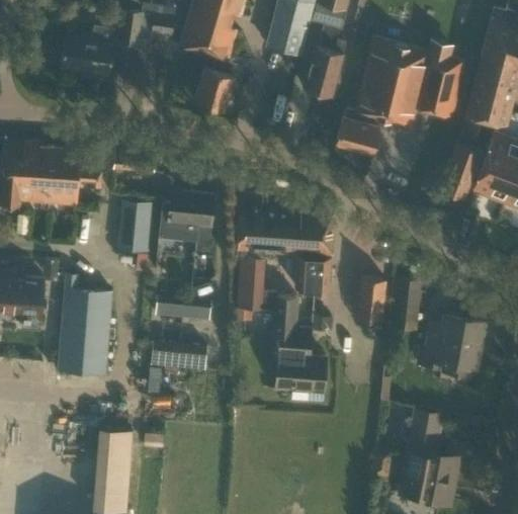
[(240,19),(246,0),(192,0),(178,48),(208,58),(205,68),(204,67),(193,102),(223,111),(233,76),(225,73),(228,63),(228,62),(237,30),(230,28),(234,17),(240,19)]
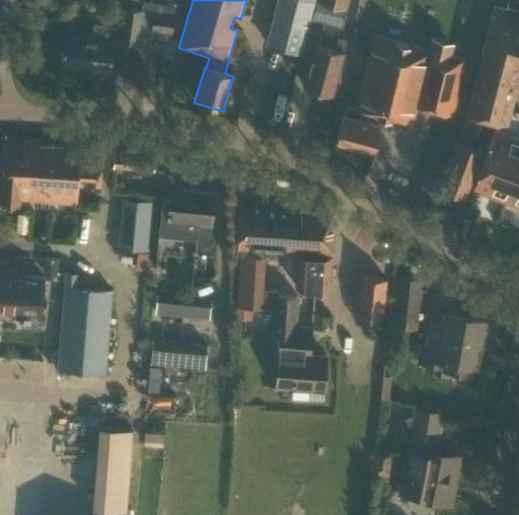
[(278,0),(267,48),(300,56),(315,2),(315,0),(278,0)]
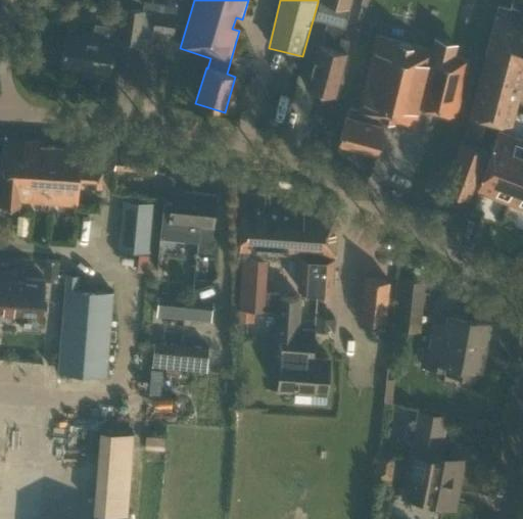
[(321,0),(321,2),(315,21),(327,25),(321,47),(318,47),(306,90),(334,97),(348,44),(339,41),(342,29),(343,29),(350,0),(321,0)]
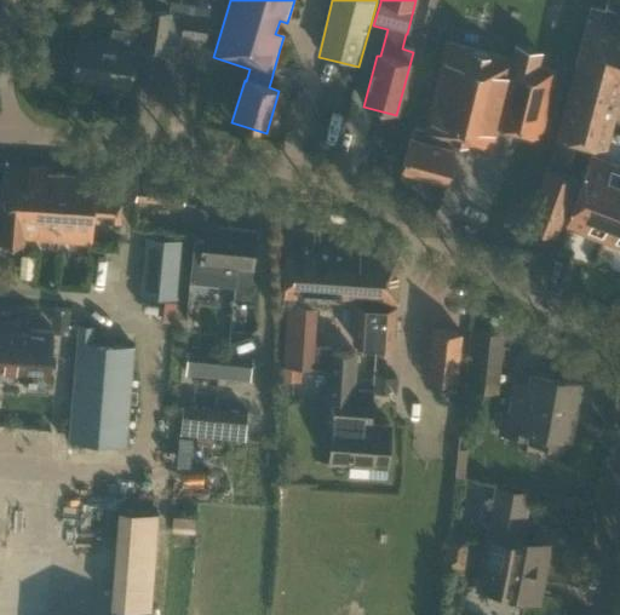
[(165,55),(171,16),(148,12),(142,51),(165,55)]
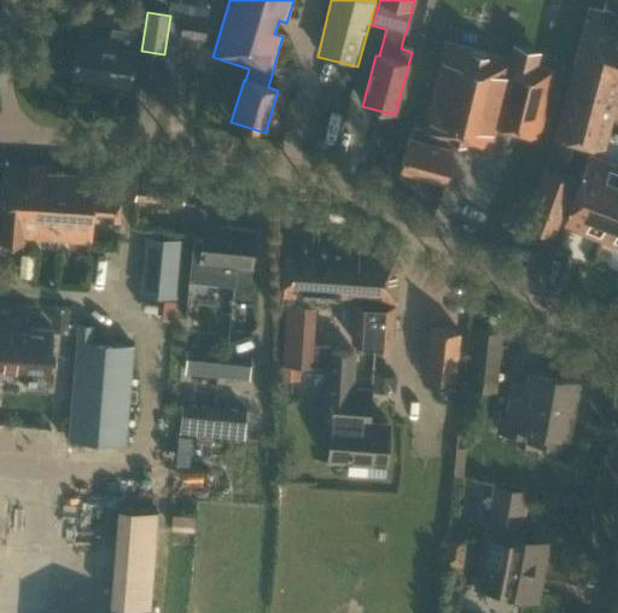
[(208,21),(184,16),(179,41),(204,45),(208,21)]
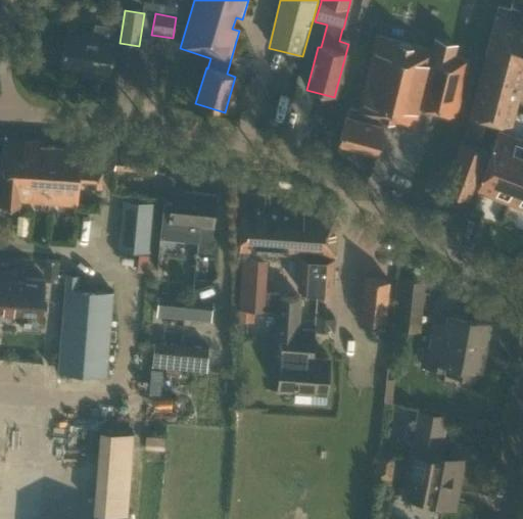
[(487,54),(470,114),(485,119),(495,122),(510,126),(522,80),(522,30),(502,22),(496,20),(487,54)]
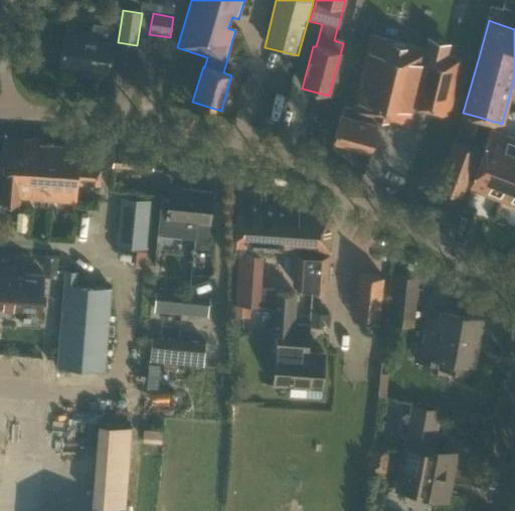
[(94,25),(92,38),(64,34),(59,67),(107,75),(114,28),(94,25)]
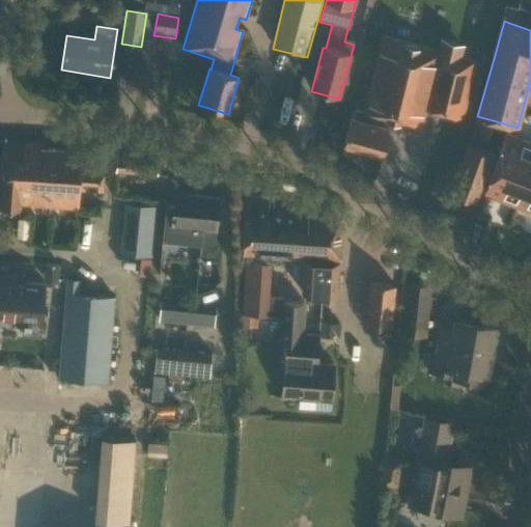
[(422,130),(427,112),(463,121),(477,64),(462,60),(465,47),(441,40),(437,54),(382,39),(363,114),(355,112),(353,120),(352,120),(343,148),(381,158),(388,130),(384,129),(386,120),(422,130)]
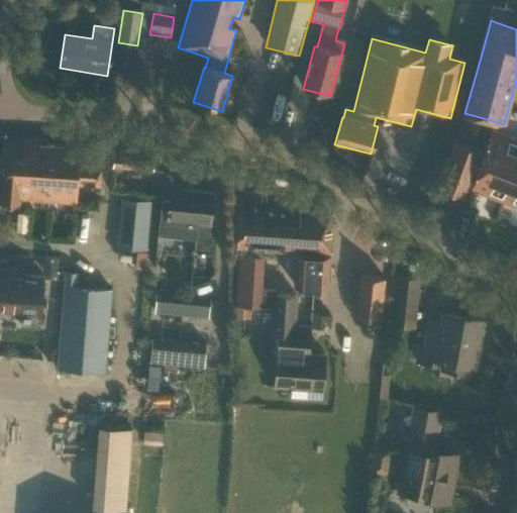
[(463,115),(458,134),(474,138),(480,117),(464,113),(463,115)]
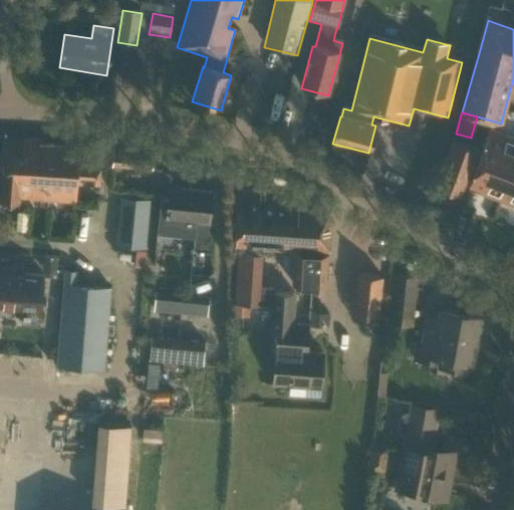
[(513,140),(490,132),(468,190),(513,208),(513,140)]
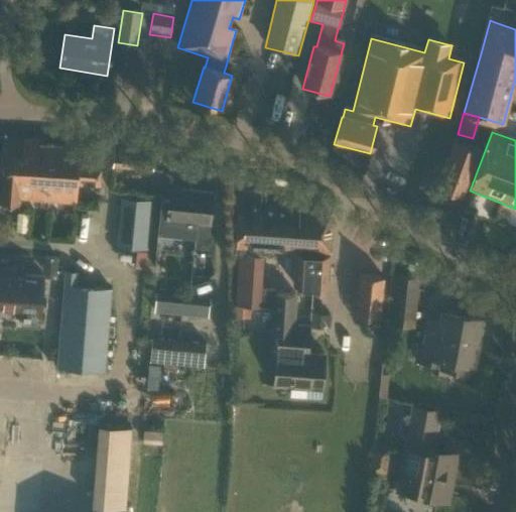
[(29,211),(30,202),(32,176),(21,175),(23,143),(3,141),(0,174),(0,181),(1,182),(0,193),(0,203),(18,205),(18,210),(29,211)]
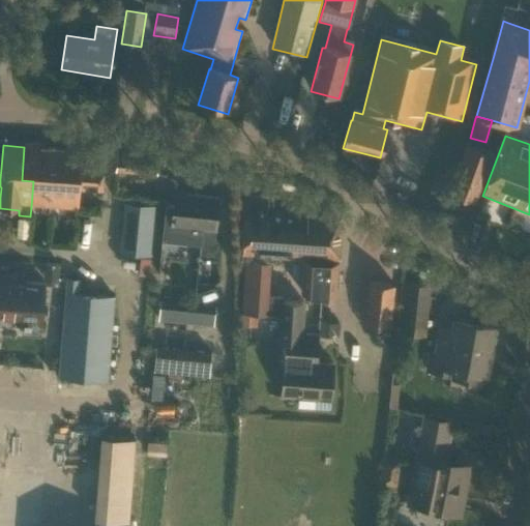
[(51,208),(55,152),(40,151),(40,146),(25,145),(24,147),(22,180),(33,181),(31,207),(51,208)]
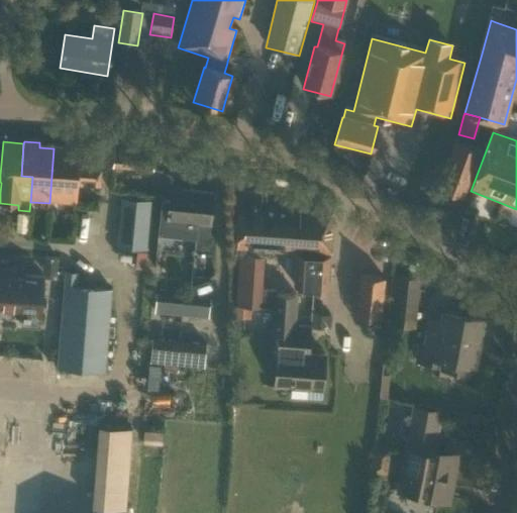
[(456,142),(438,190),(461,198),(470,178),(480,151),(456,142)]
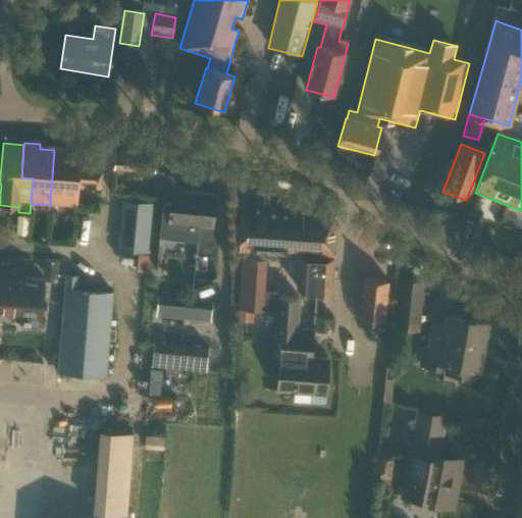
[(77,189),(80,149),(80,147),(66,146),(66,151),(54,150),(50,205),(76,207),(77,189)]
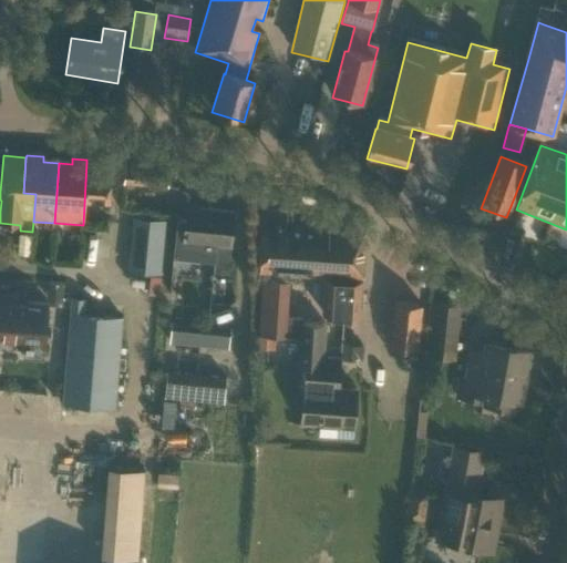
[(86,162),(84,205),(109,206),(112,164),(86,162)]
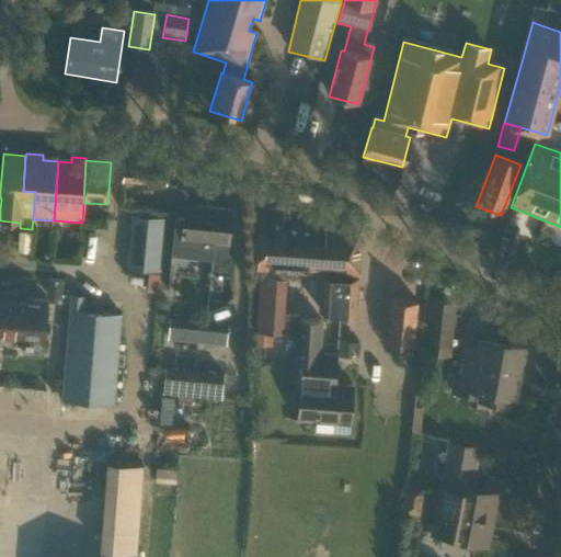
[(175,220),(171,259),(213,262),(212,271),(226,272),(228,246),(231,212),(184,207),(183,222),(175,220)]
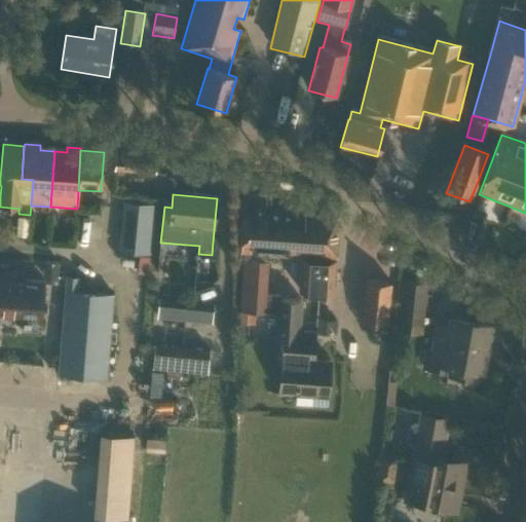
[(242,256),(239,313),(265,315),(276,315),(277,300),(280,300),(280,297),(266,296),(269,264),(268,264),(268,257),(302,259),(301,277),(300,294),(332,296),(333,267),(330,267),(330,261),(337,261),(340,212),(293,209),(293,201),(245,198),(241,256),(242,256)]
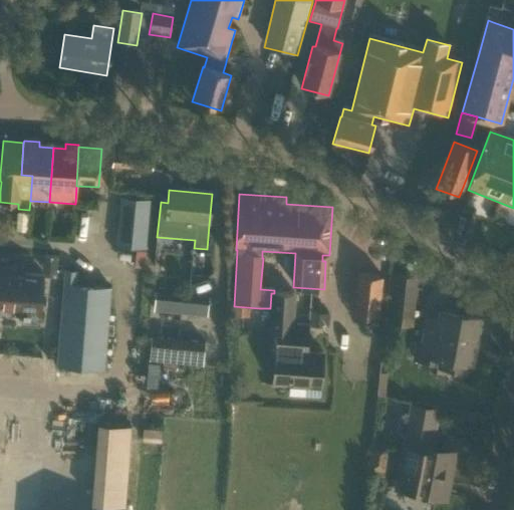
[(145,251),(149,203),(121,200),(116,248),(145,251)]
